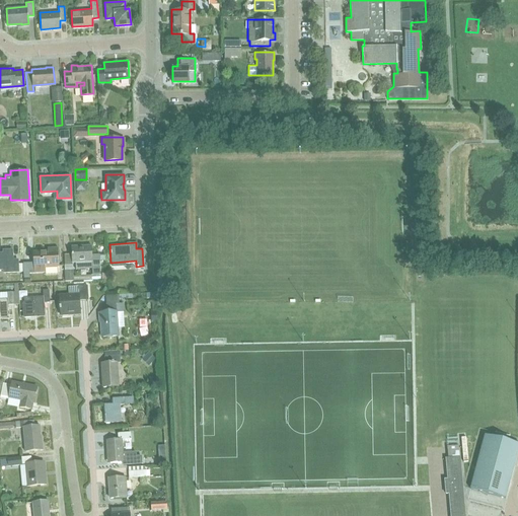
[(90,245),(71,246),(71,252),(71,261),(72,261),(75,261),(75,268),(91,267),(91,279),(100,278),(99,260),(99,256),(99,253),(90,254),(90,245)]
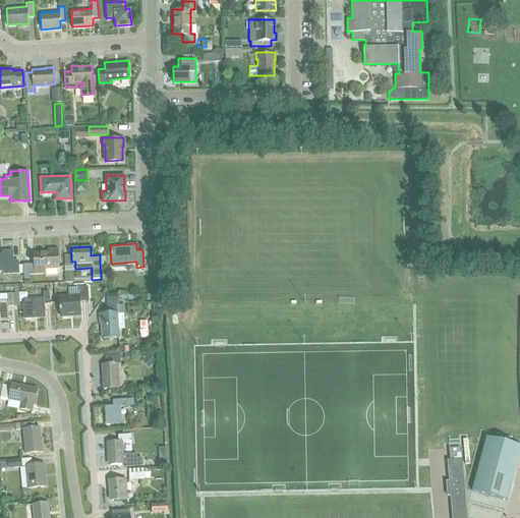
[(17,264),(17,271),(23,271),(23,278),(29,278),(29,273),(57,272),(56,266),(58,266),(57,247),(50,247),(50,250),(32,250),(33,263),(22,263),(22,264),(17,264)]
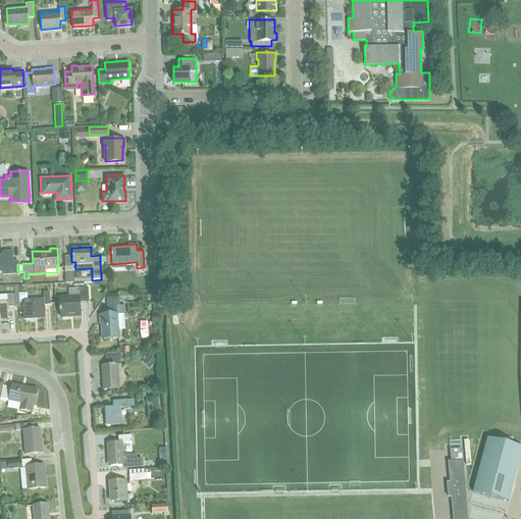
[(17,271),(17,264),(17,260),(12,260),(11,250),(3,250),(3,253),(0,253),(0,269),(2,269),(3,272),(17,271)]
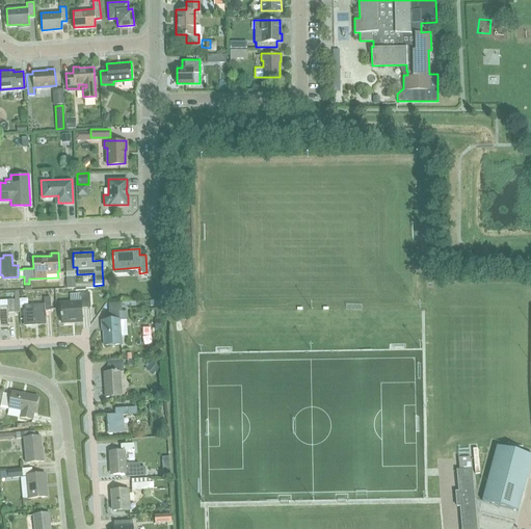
[(74,270),(65,270),(67,275),(67,287),(75,286),(75,282),(74,275),(74,270)]
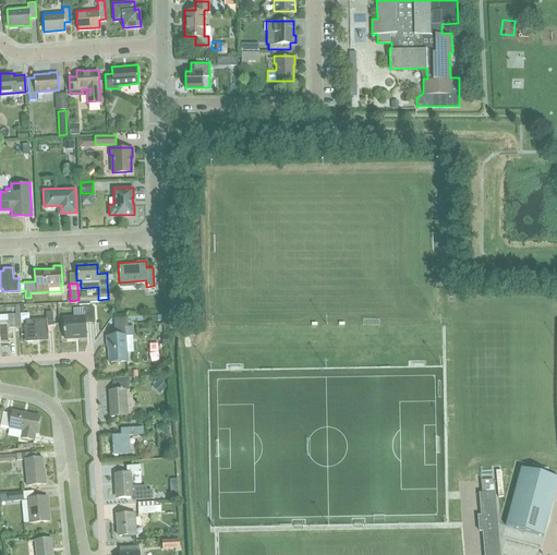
[(73,315),(62,316),(64,338),(85,337),(84,322),(91,322),(94,321),(93,305),(84,306),(84,314),(73,315)]
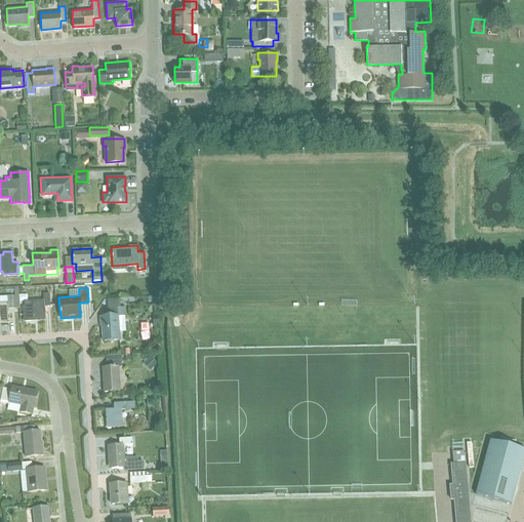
[(42,298),(23,299),(25,320),(44,319),(43,305),(49,305),(48,291),(42,292),(42,298)]
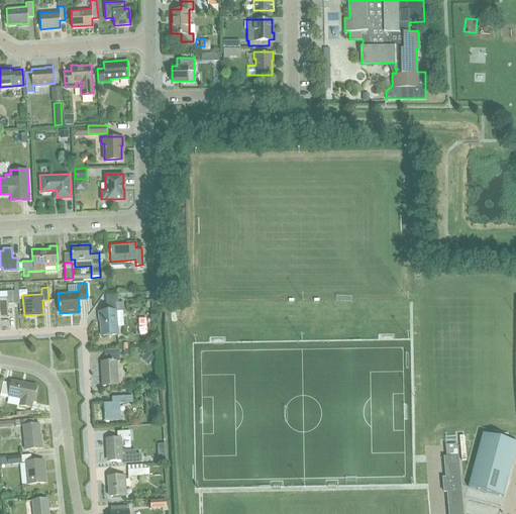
[(0,315),(8,315),(7,302),(13,302),(15,302),(18,302),(17,289),(14,289),(6,290),(0,290),(0,315)]
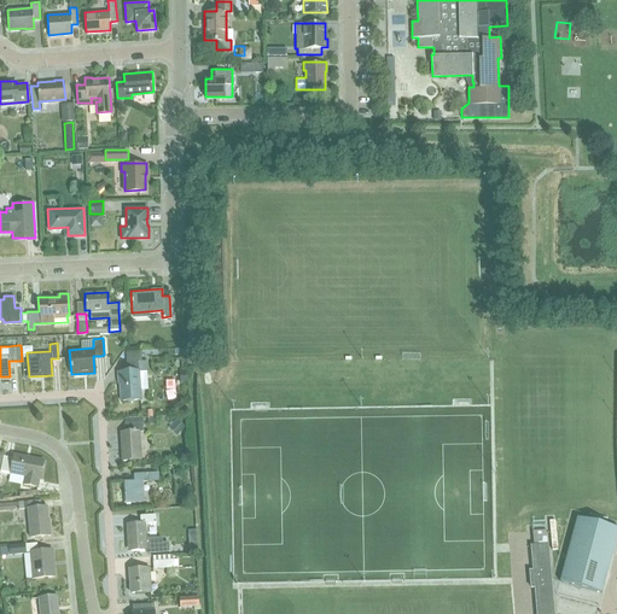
[(124,370),(118,372),(121,399),(140,398),(139,389),(138,369),(146,369),(145,360),(123,361),(124,370)]
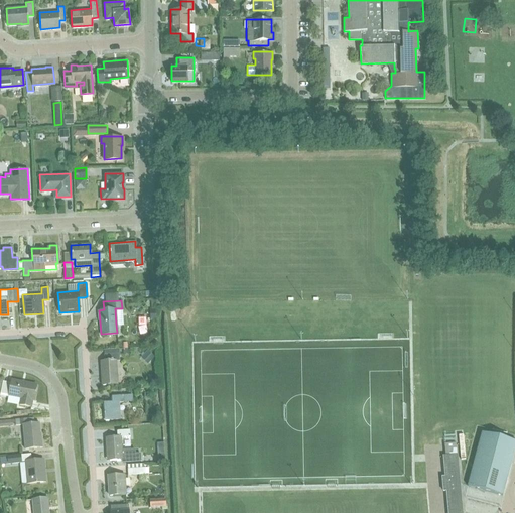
[(104,359),(100,359),(102,383),(116,382),(115,359),(119,359),(118,352),(118,347),(103,348),(103,353),(104,359)]
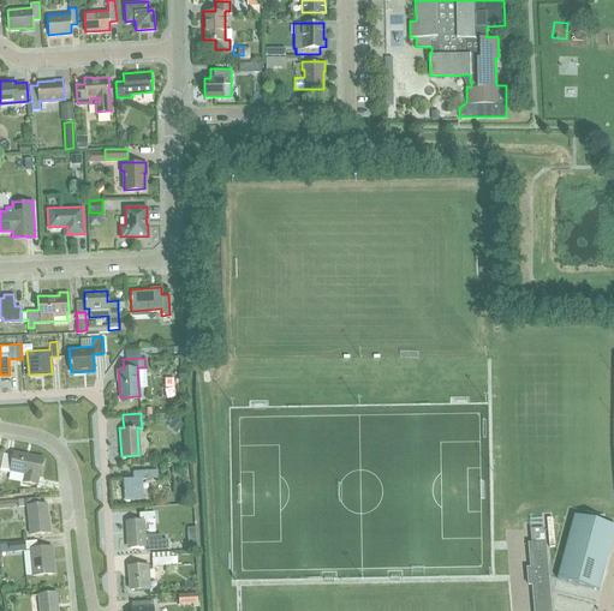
[(170,421),(177,430),(183,424),(174,417),(172,419),(170,421)]
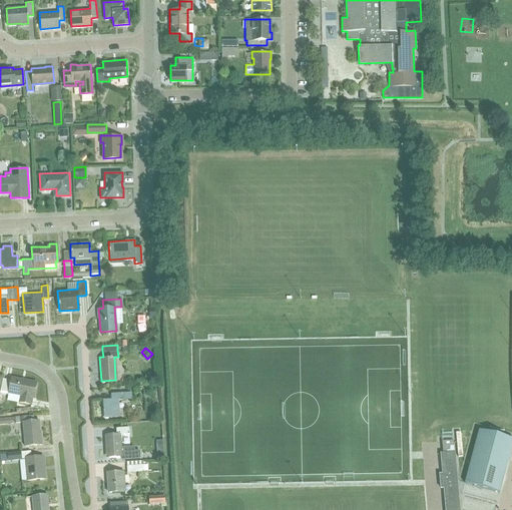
[(35,381),(11,376),(10,379),(2,377),(0,389),(19,393),(18,400),(30,403),(31,396),(32,396),(35,381)]
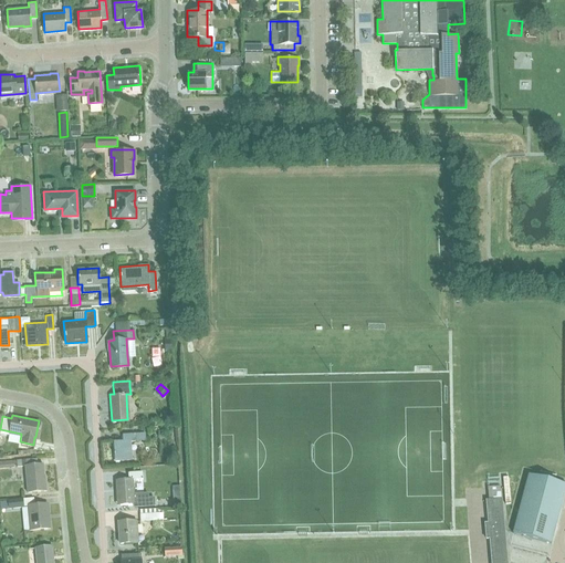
[(114,459),(131,458),(129,439),(145,438),(145,431),(123,433),(123,439),(113,440),(114,459)]
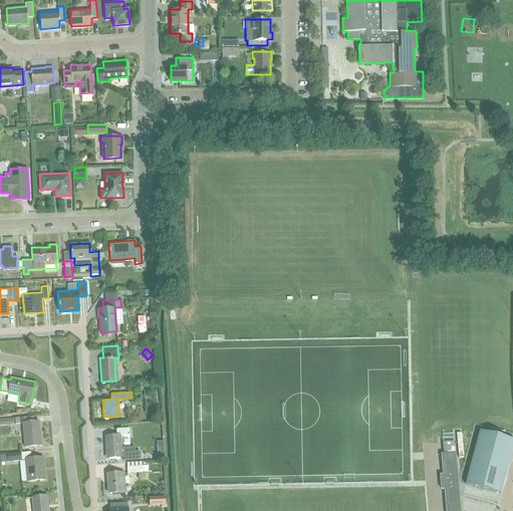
[(33,420),(33,415),(0,417),(0,423),(21,422),(24,446),(41,444),(40,430),(39,430),(38,420),(33,420)]
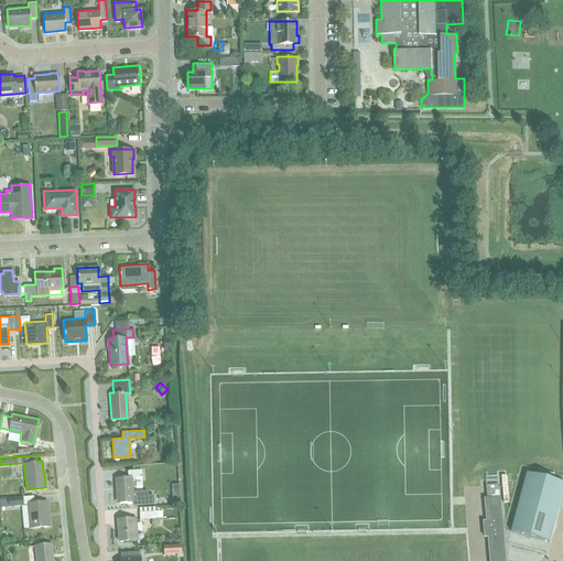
[(151,475),(160,475),(161,466),(151,465),(151,475)]
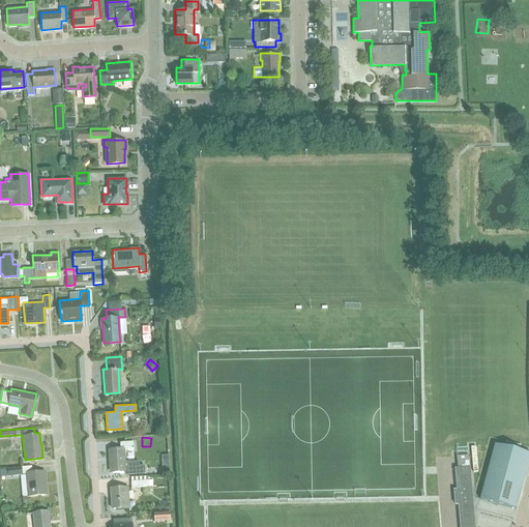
[(124,461),(124,447),(133,447),(133,440),(119,441),(119,447),(108,448),(109,461),(111,461),(112,471),(124,470),(125,473),(144,472),(143,464),(138,465),(138,460),(124,461)]
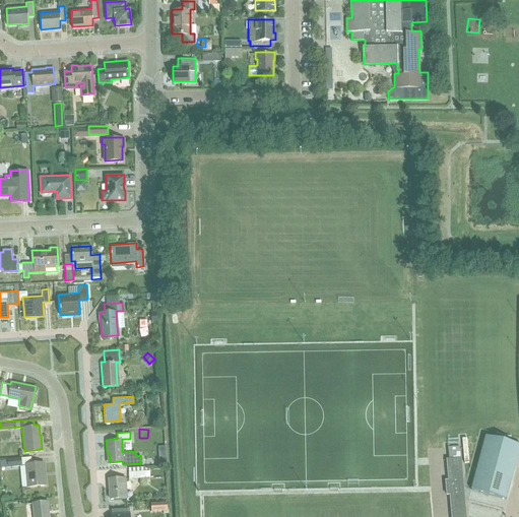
[(518,442),(485,434),(476,468),(471,488),(506,497),(518,447),(518,442)]
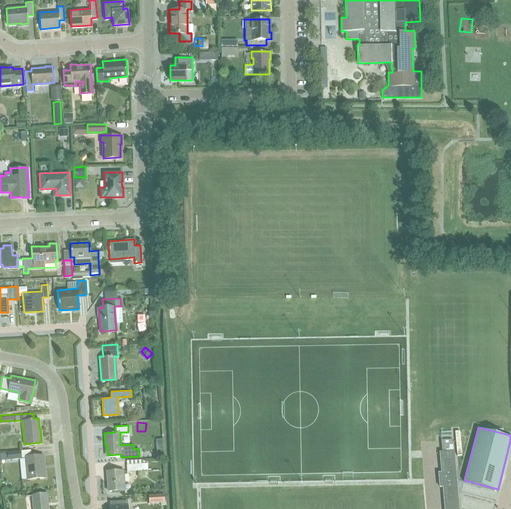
[(439,485),(442,485),(444,508),(457,508),(451,437),(440,438),(441,450),(439,450),(441,471),(438,471),(438,476),(441,476),(442,478),(442,480),(439,481),(439,485)]
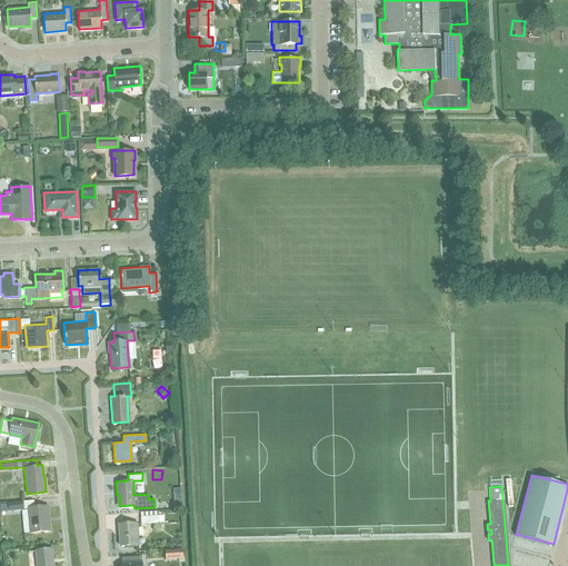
[(23,499),(7,502),(8,509),(23,508),(23,499)]
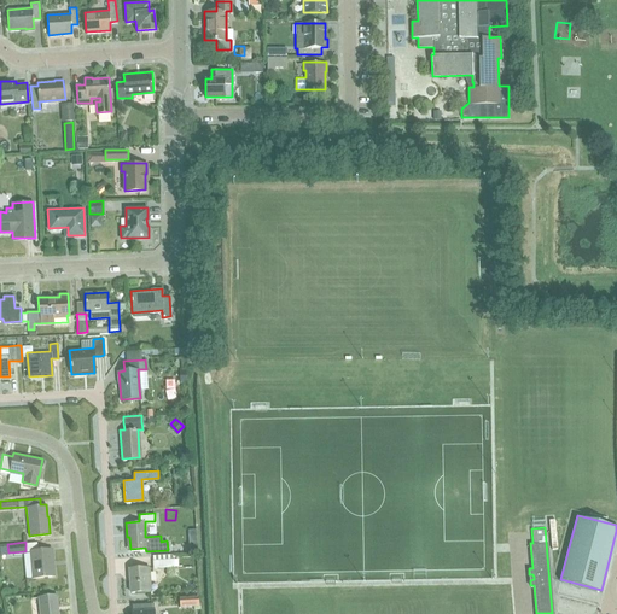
[(54,574),(52,548),(30,549),(33,577),(54,574)]
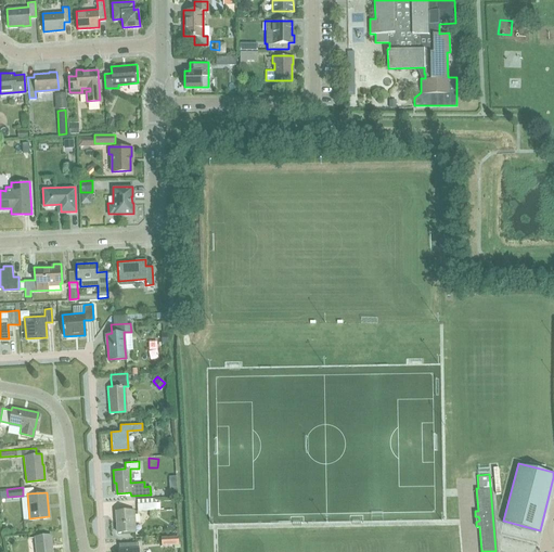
[(134,530),(133,509),(115,510),(117,531),(134,530)]
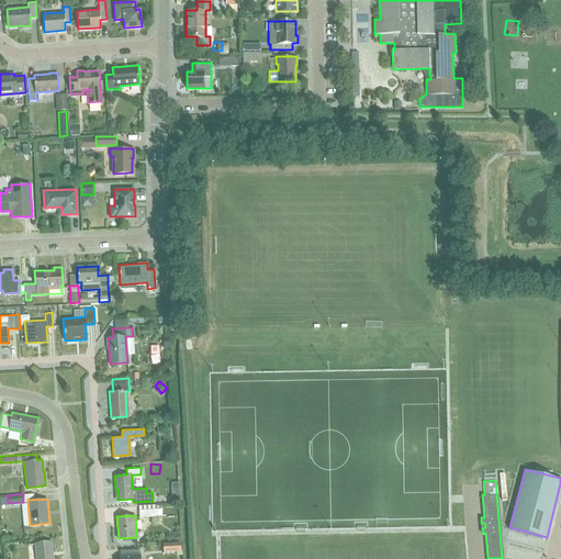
[(52,558),(51,540),(35,541),(36,558),(52,558)]
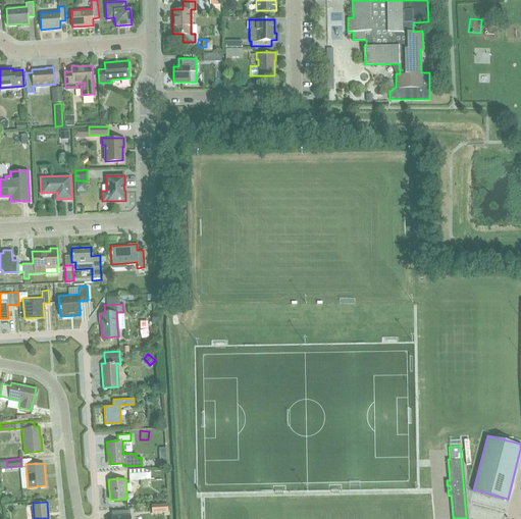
[(167,504),(151,505),(152,513),(168,512),(167,504)]
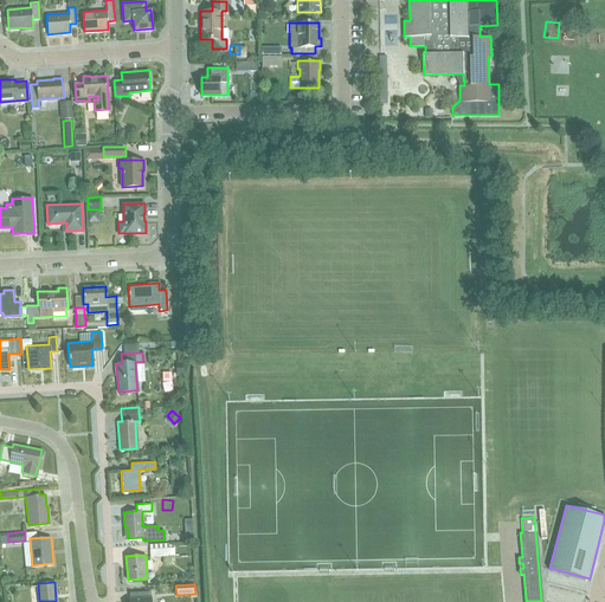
[(150,601),(150,590),(129,591),(129,599),(129,601),(150,601)]
